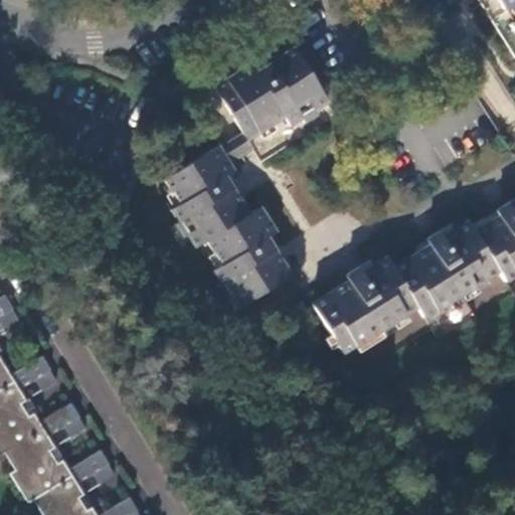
[(514,0),(495,0),(504,13),(508,11),(514,21),(508,25),(514,36),(514,0)]
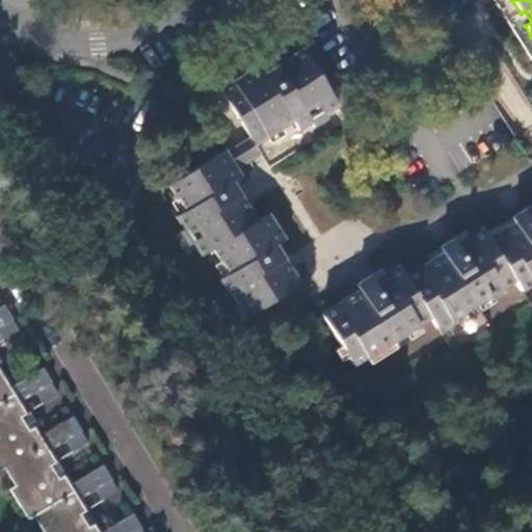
[(304,49),(289,58),(280,64),(266,72),(262,63),(222,87),(251,135),(265,158),(303,135),(309,143),(348,120),(304,49)]
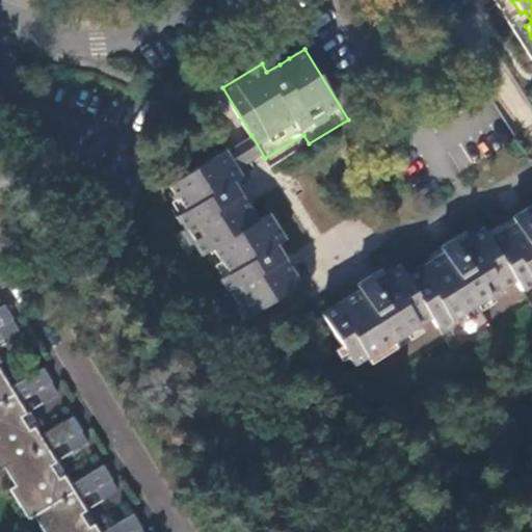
[(251,135),(228,149),(245,177),(268,162),(265,158),(251,135)]
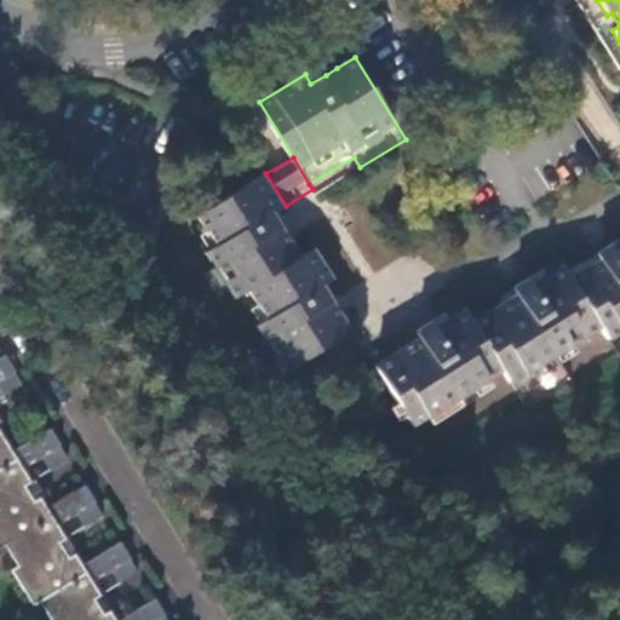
[(354,329),(342,310),(333,299),(325,286),(337,279),(317,247),(304,256),(275,212),(286,206),(265,173),(199,214),(219,247),(208,254),(235,298),(250,288),(259,303),(248,310),(287,371),(354,329)]
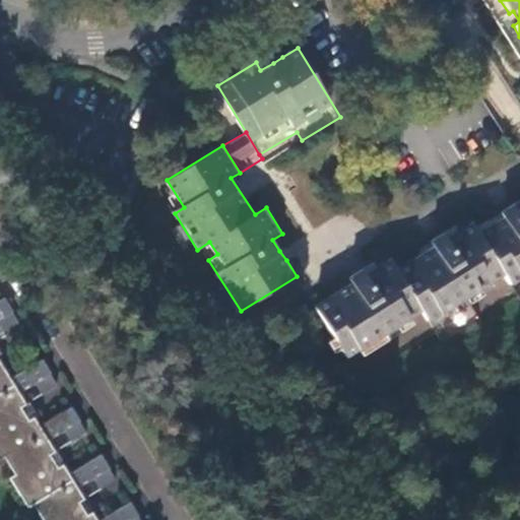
[(519,207),(517,209),(514,204),(502,212),(505,218),(493,225),(478,235),(472,224),(448,239),(445,234),(432,242),(435,247),(423,255),(396,269),(390,261),(367,275),(364,269),(348,278),(351,284),(316,306),(346,356),(420,312),(427,321),(504,275),(510,284),(519,278),(519,207)]
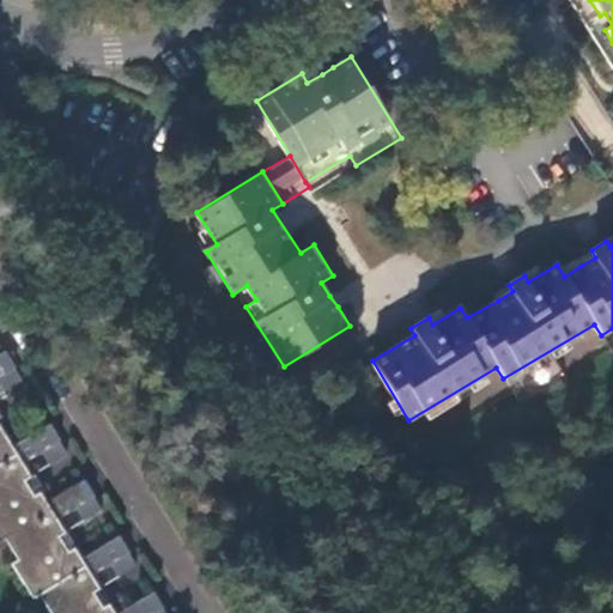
[(165,612),(152,592),(119,612),(113,604),(107,607),(96,592),(103,588),(93,572),(113,562),(121,575),(137,566),(117,535),(85,557),(79,547),(71,550),(62,535),(68,532),(59,516),(77,505),(85,519),(102,509),(83,480),(50,501),(43,491),(36,495),(26,480),(34,475),(24,461),(43,449),(52,463),(66,454),(48,424),(16,444),(0,420),(0,381),(5,389),(20,381),(2,351),(0,352),(0,544),(0,546),(7,541),(19,560),(13,564),(35,600),(42,595),(52,612),(165,612)]
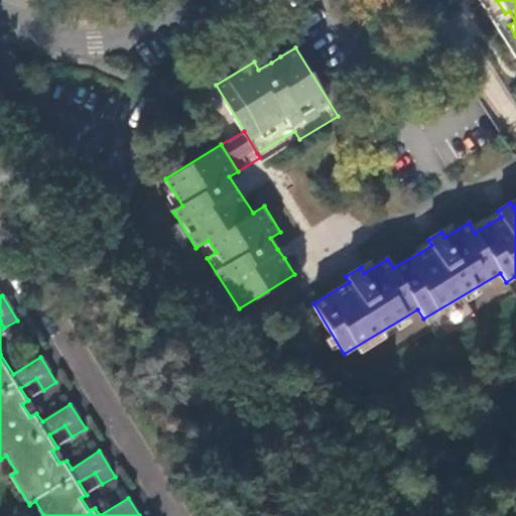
All buildings are outlined.
